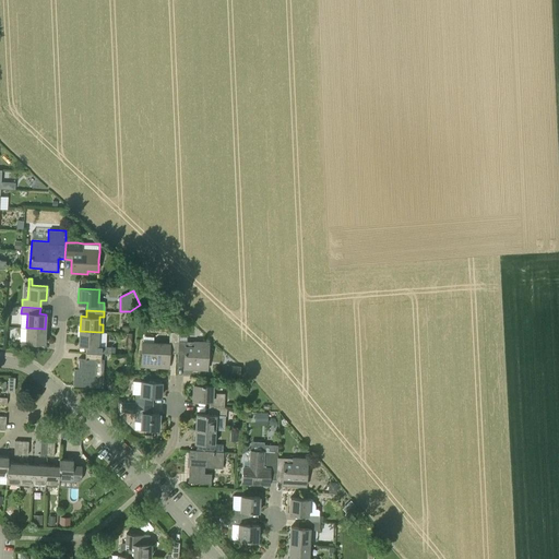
[(21,341),(21,347),(37,348),(37,342),(44,342),(45,329),(26,328),(25,341),(21,341)]
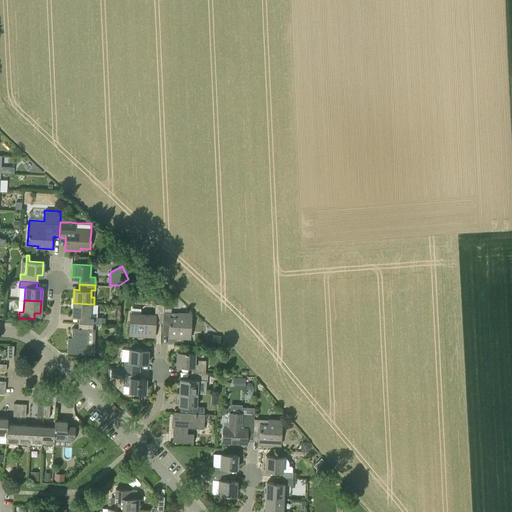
[(90,316),(91,304),(73,303),(73,315),(78,315),(78,322),(93,323),(101,323),(102,317),(93,317),(93,316),(90,316)]
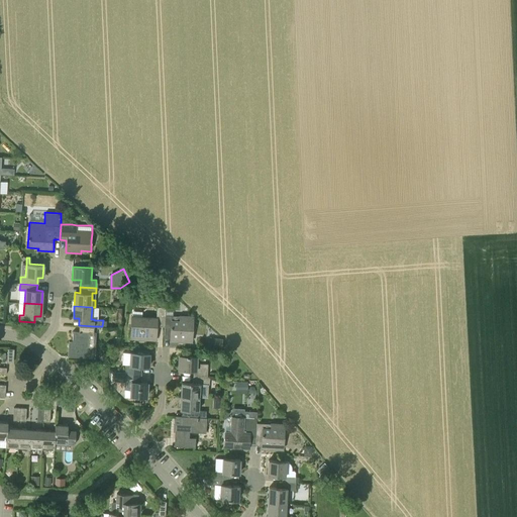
[(164,326),(165,315),(165,307),(157,307),(157,317),(130,315),(129,338),(156,339),(157,326),(164,326)]
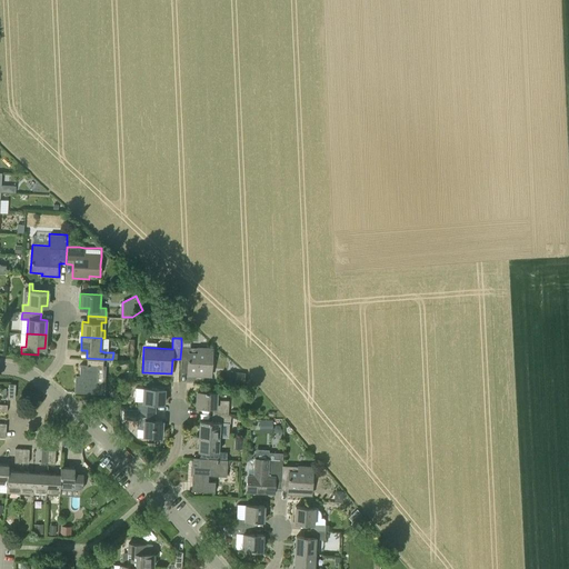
[(180,359),(180,369),(187,369),(187,372),(187,375),(211,376),(213,348),(197,347),(197,348),(197,352),(181,351),(180,359)]
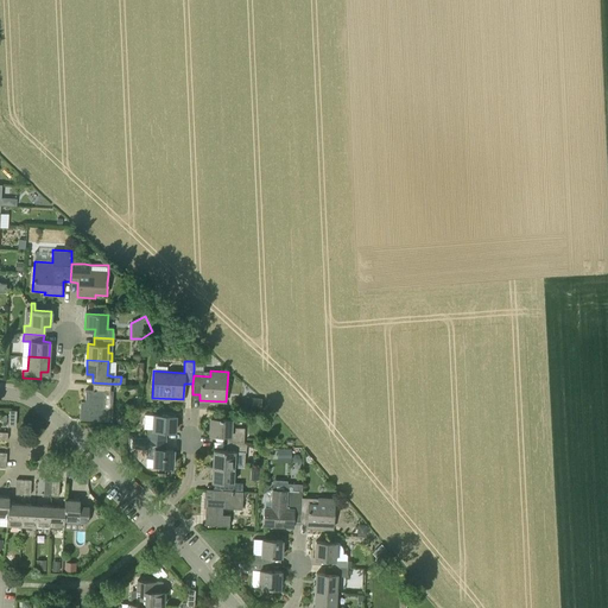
[(81,401),(80,418),(111,419),(112,409),(113,391),(109,391),(111,386),(111,384),(93,382),(93,390),(86,388),(84,403),(81,401)]
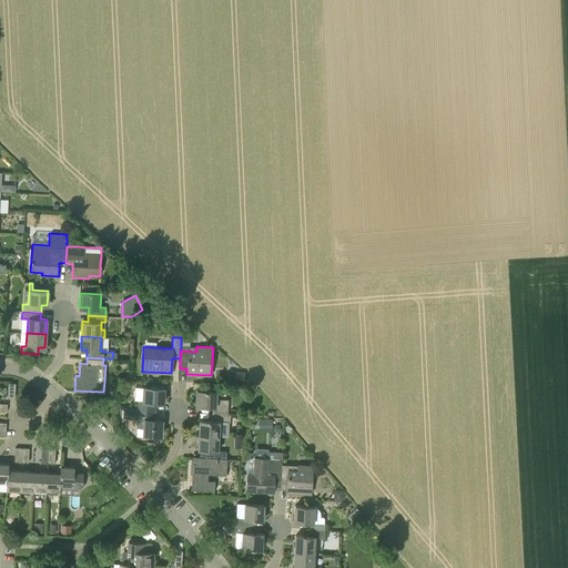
[(243,373),(230,372),(229,383),(242,384),(243,373)]
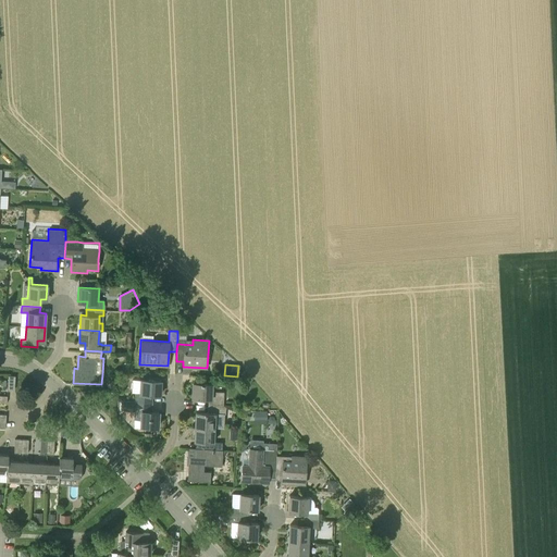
[(135,400),(152,401),(152,395),(159,395),(160,380),(140,379),(139,394),(135,393),(135,400)]
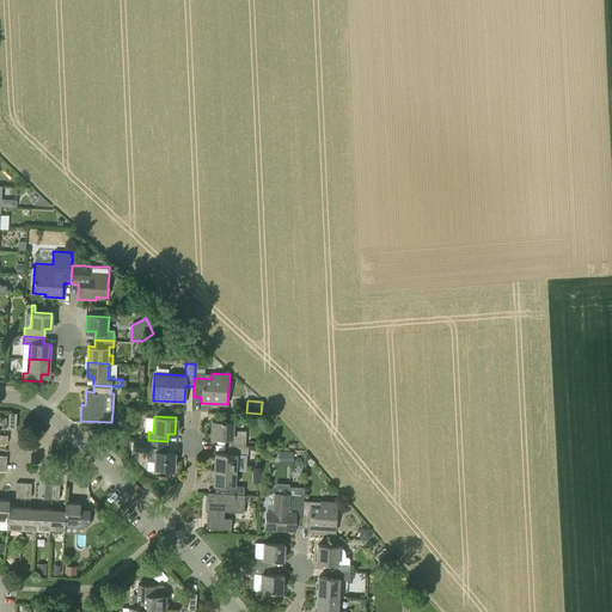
[(121,429),(122,428),(128,423),(123,417),(116,424),(120,428),(121,429)]
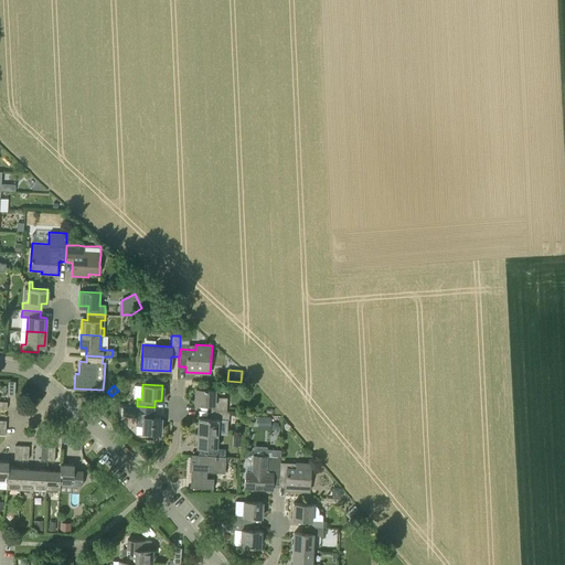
[(211,412),(226,412),(227,397),(215,396),(216,390),(195,388),(194,404),(211,405),(211,412)]
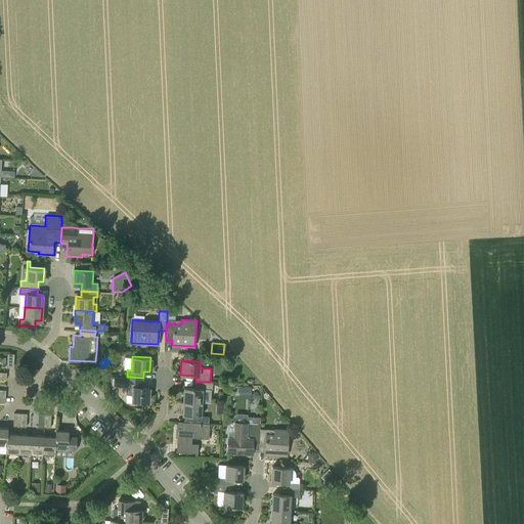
[(116,377),(116,386),(126,386),(126,394),(125,402),(131,402),(131,401),(148,402),(149,388),(142,387),(143,378),(127,377),(116,377)]
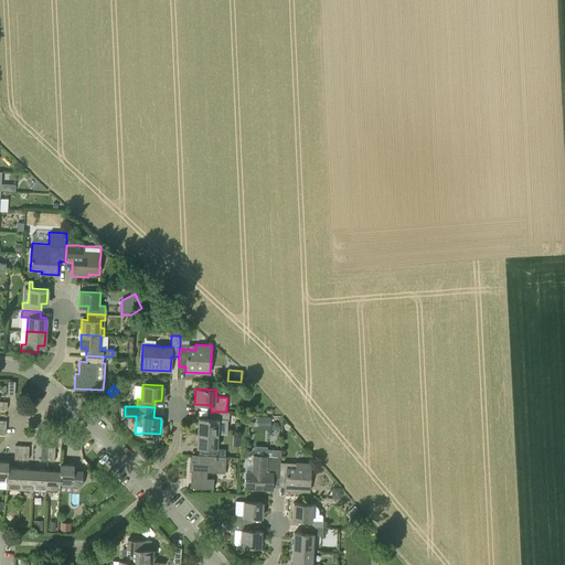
[(228,412),(226,412),(211,412),(210,419),(199,418),(198,433),(217,434),(227,434),(228,412)]
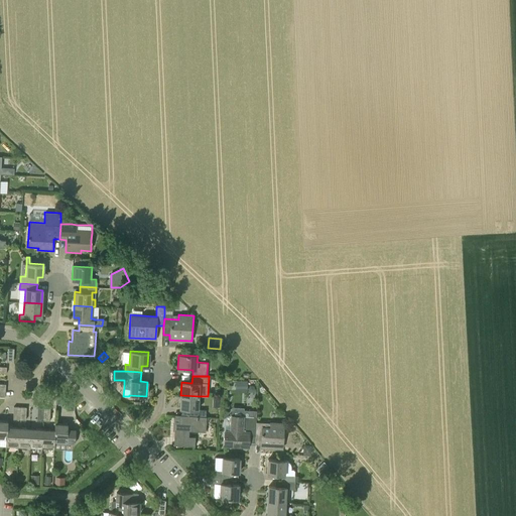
[(198,409),(199,396),(180,395),(179,408),(188,408),(188,415),(205,416),(206,410),(198,409)]
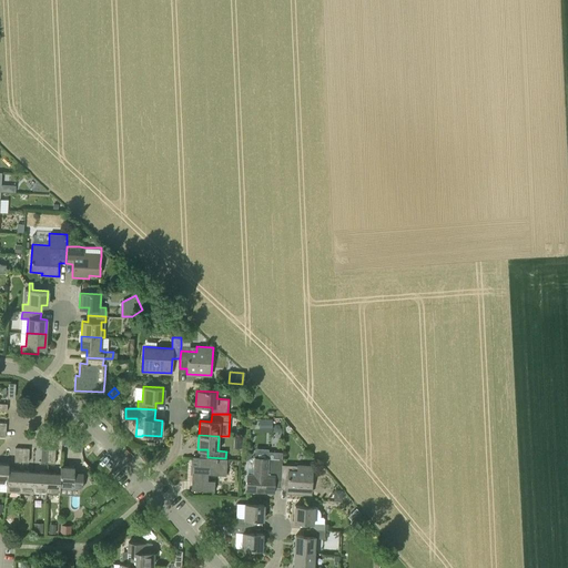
[(61,436),(61,444),(74,445),(74,450),(75,450),(81,450),(82,437),(75,436),(61,436)]
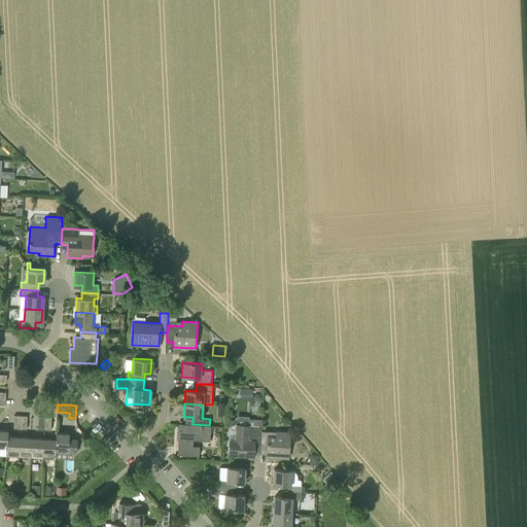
[(178,430),(177,455),(199,456),(199,447),(192,446),(192,441),(210,441),(210,425),(209,425),(192,424),(184,424),(179,424),(179,427),(182,427),(182,431),(178,430)]
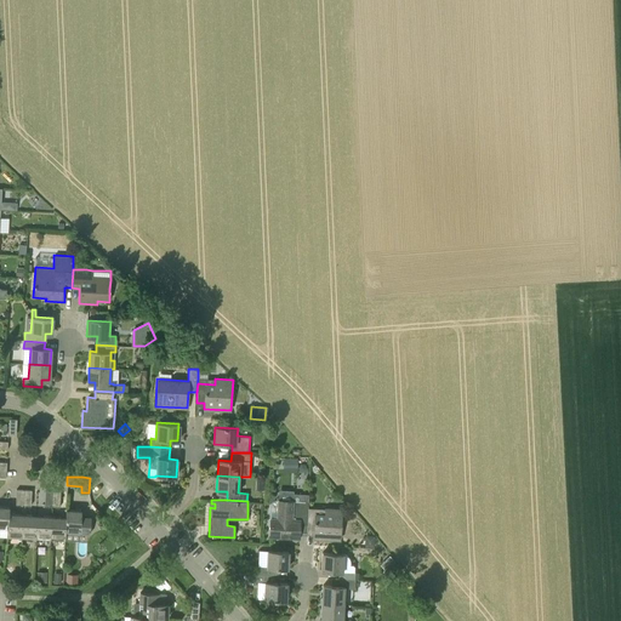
[(269,517),(268,536),(298,537),(300,534),(300,531),(300,527),(307,527),(307,513),(308,507),(308,501),(278,500),(277,500),(275,501),(274,501),(273,502),(272,502),(272,503),(271,505),(271,506),(271,507),(271,508),(269,517)]
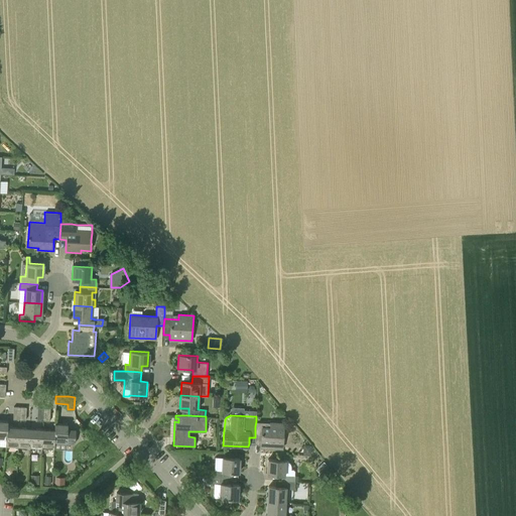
[(255,437),(255,441),(261,442),(260,444),(260,446),(283,448),(284,423),(269,422),(269,426),(255,426),(255,437)]
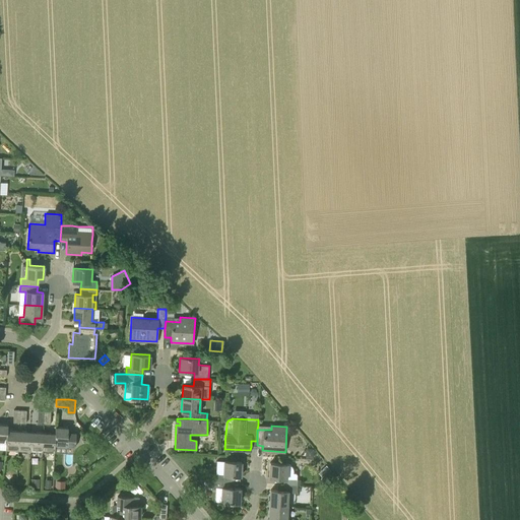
[(55,446),(75,447),(76,433),(68,433),(68,428),(55,427),(55,433),(55,446)]
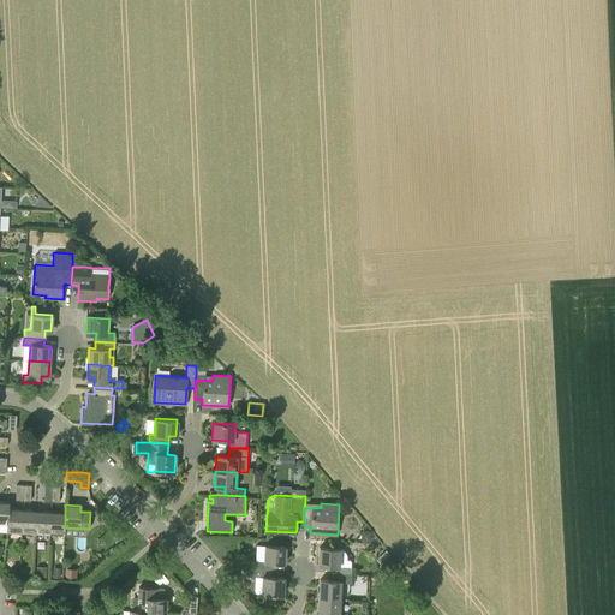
[(6,525),(6,532),(21,532),(22,511),(9,509),(9,514),(7,513),(6,525)]
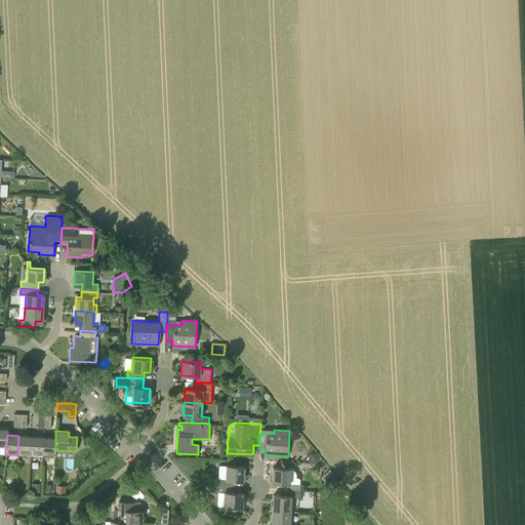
[(30,455),(31,436),(18,436),(17,454),(30,455)]
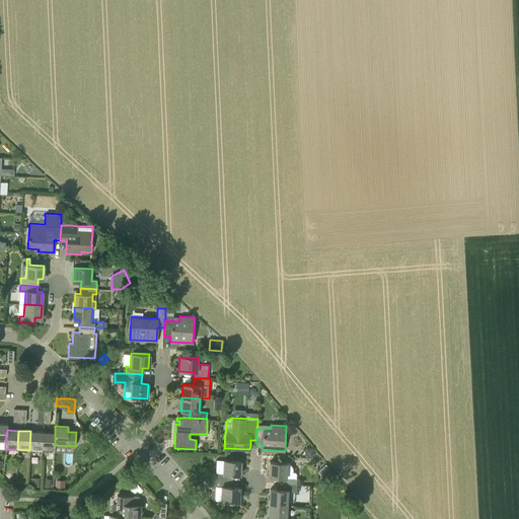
[(42,451),(43,432),(30,431),(29,450),(42,451)]
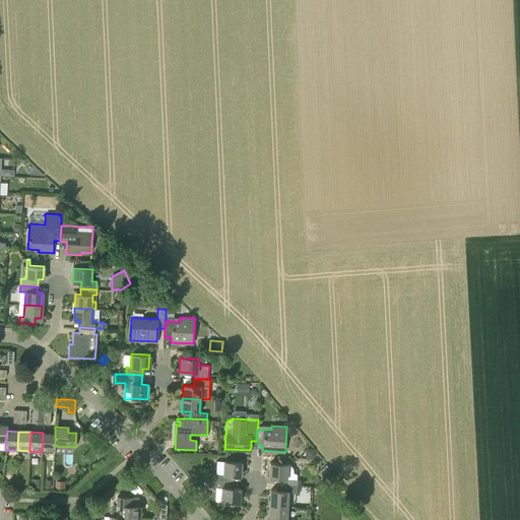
[(55,433),(43,433),(42,452),(55,452),(55,446),(55,433)]
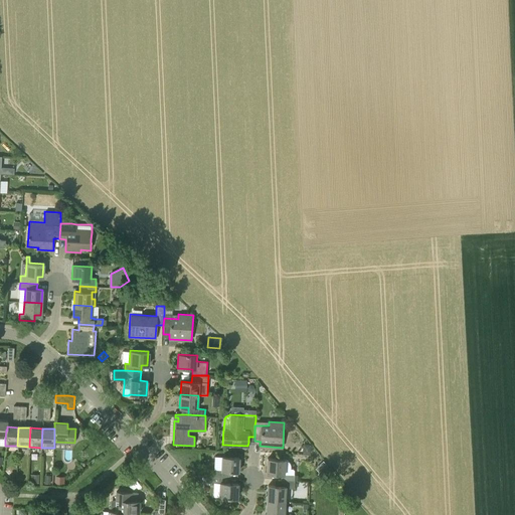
[(311,445),(303,444),(302,454),(311,455),(311,445)]
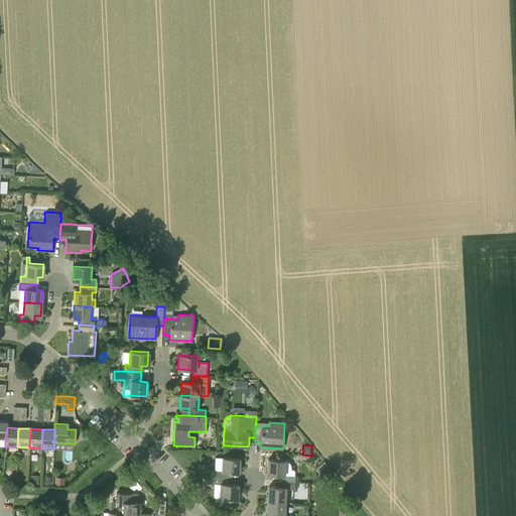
[(213,477),(228,478),(228,472),(239,473),(239,459),(222,458),(221,471),(213,471),(213,477)]
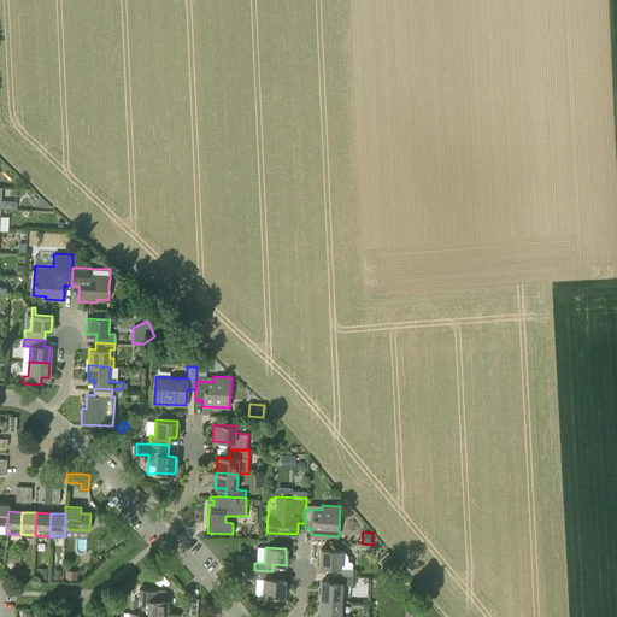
[(319,548),(319,568),(336,569),(336,575),(352,576),(353,569),(353,568),(353,563),(351,560),(348,562),(348,557),(347,553),(345,552),(342,551),(341,551),(341,550),(319,548)]
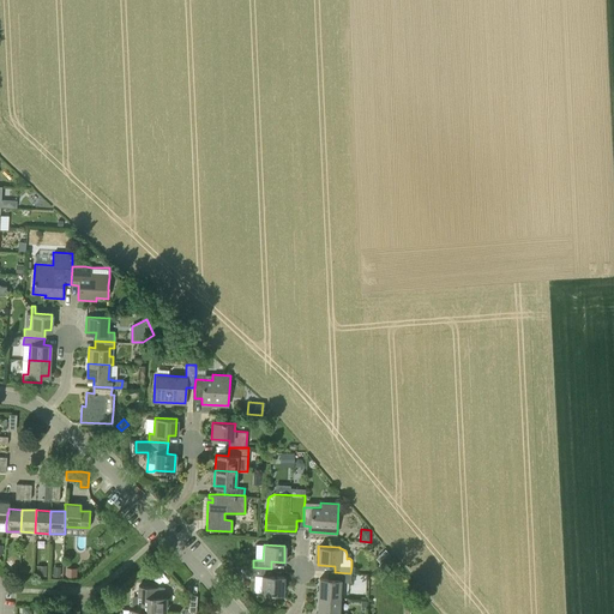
[(385,547),(379,552),(386,561),(392,557),(385,547)]
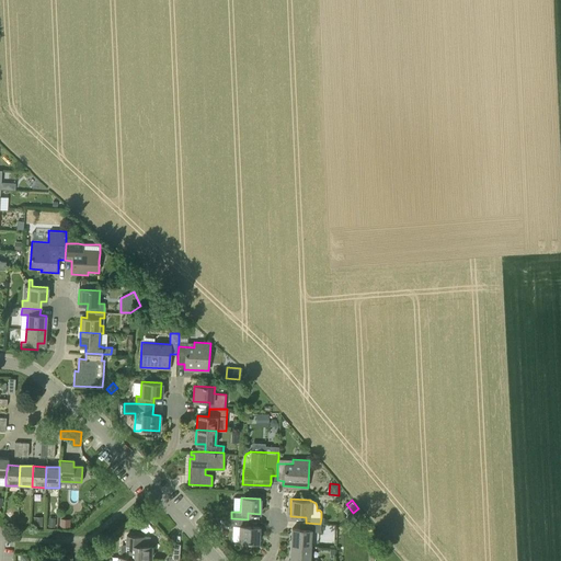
[(43,517),(33,516),(33,526),(42,526),(43,517)]
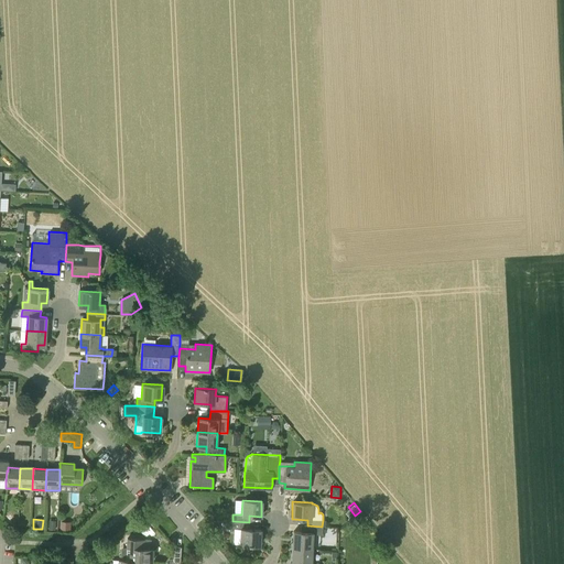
[(71,521),(60,521),(60,531),(69,532),(71,521)]
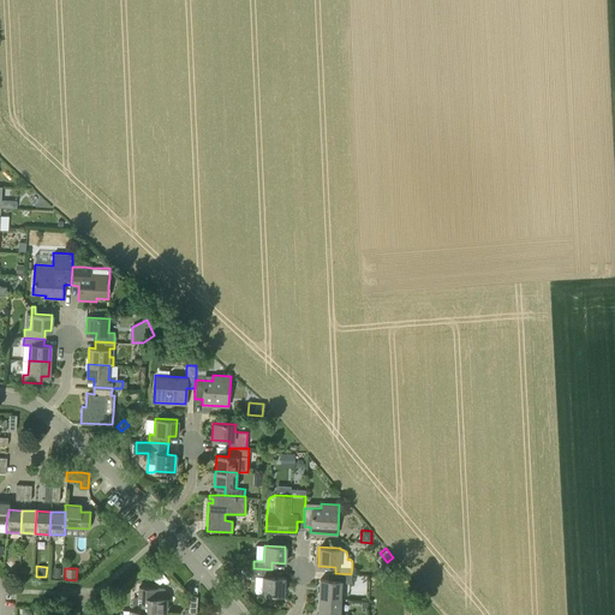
[(272,569),(254,568),(238,568),(237,575),(263,577),(262,593),(282,595),(284,578),(272,577),(272,569)]
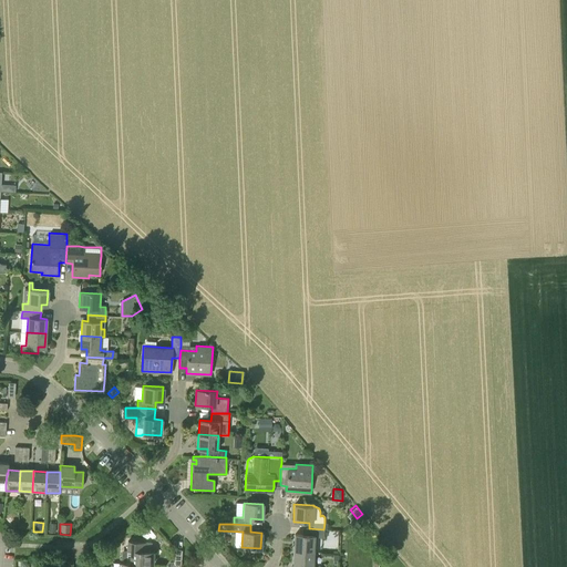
[(296,534),(295,550),(313,552),(313,537),(317,537),(323,537),(323,529),(309,528),(305,528),(305,535),(302,535),(296,534)]
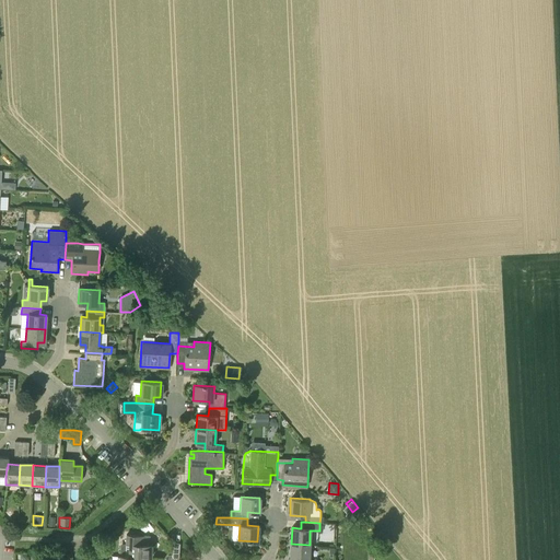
[(126,535),(126,544),(129,544),(128,557),(133,557),(133,558),(141,558),(150,559),(151,545),(149,545),(149,536),(126,535)]
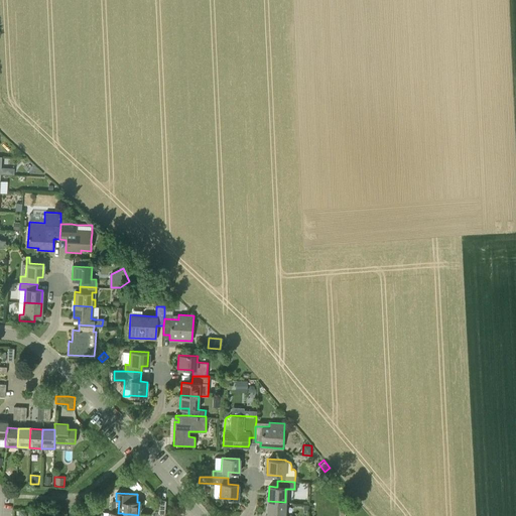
[(268,501),(266,515),(290,515),(287,515),(284,515),(285,502),(268,501)]
